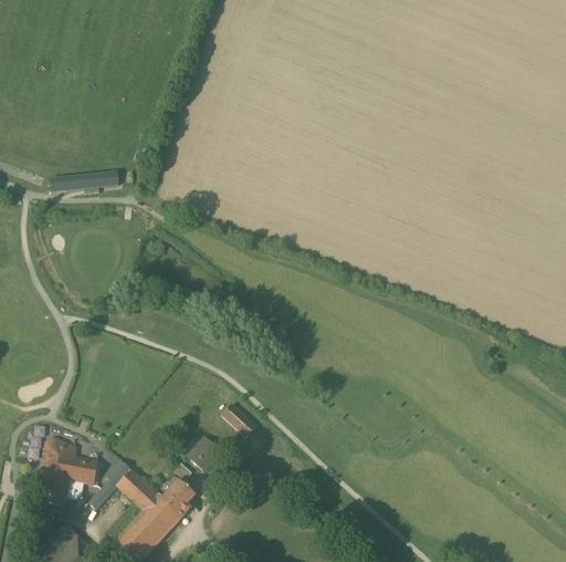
[(142,167),(129,168),(129,179),(142,178),(142,167)]
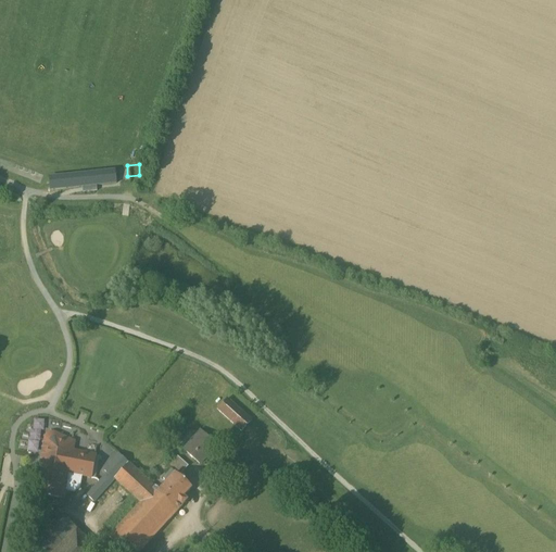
[(112,168),(50,175),(51,186),(77,183),(78,188),(87,187),(86,182),(113,179),(112,168)]
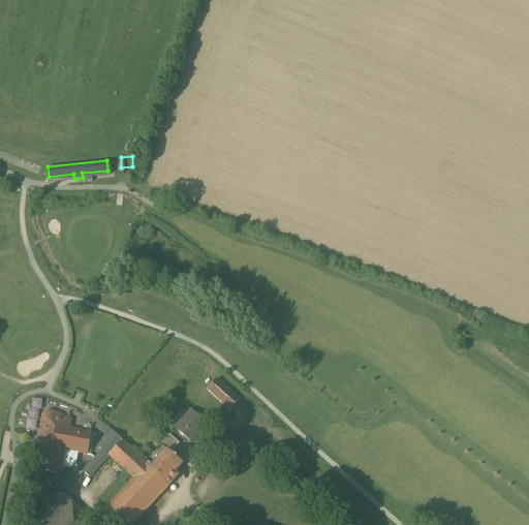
[(196,361),(188,370),(195,377),(205,367),(196,361)]
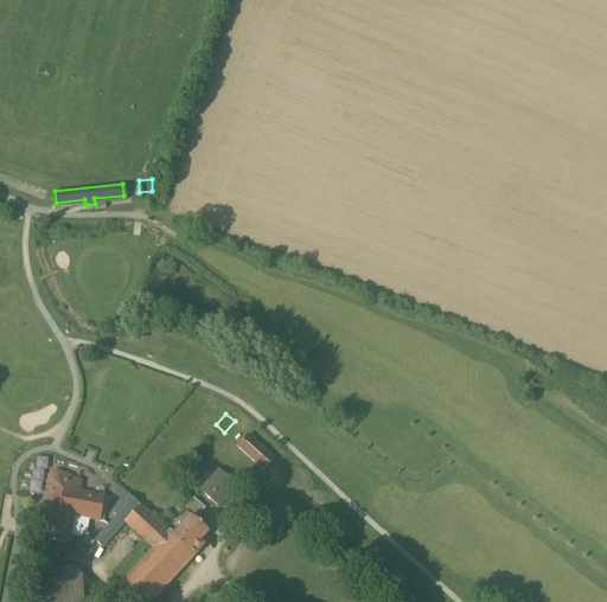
[(276,455),(249,430),(237,443),(264,468),(276,455)]
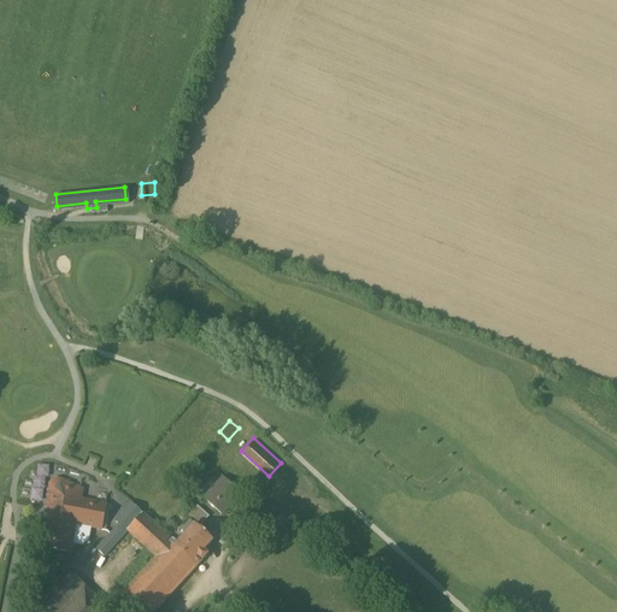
[(241,490),(223,475),(204,496),(222,512),(241,490)]
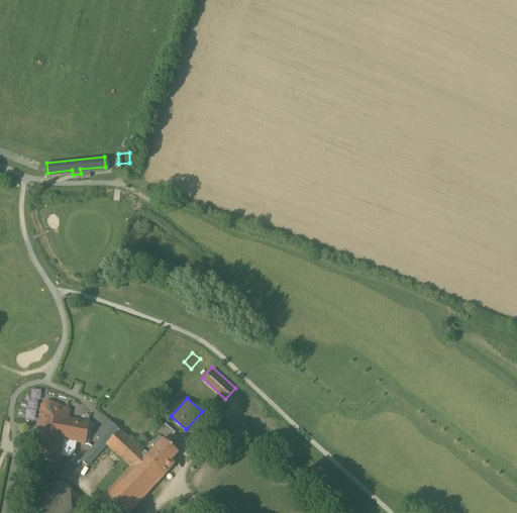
[(55,402),(49,400),(46,400),(44,401),(43,402),(42,404),(39,422),(42,422),(37,456),(46,458),(59,460),(61,452),(69,453),(74,450),(76,439),(85,440),(89,420),(67,416),(69,408),(55,402)]
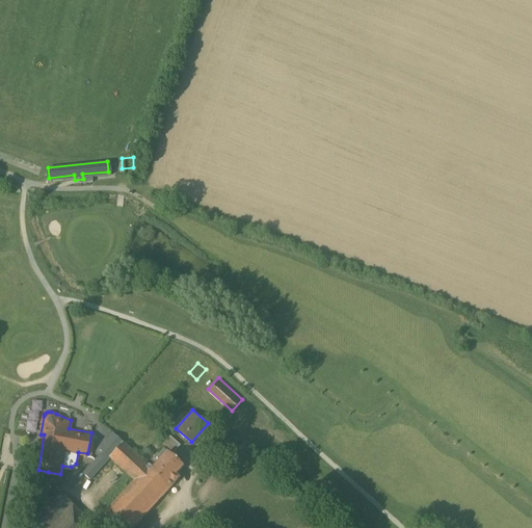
[(180,443),(170,433),(161,444),(164,446),(171,452),(180,443)]
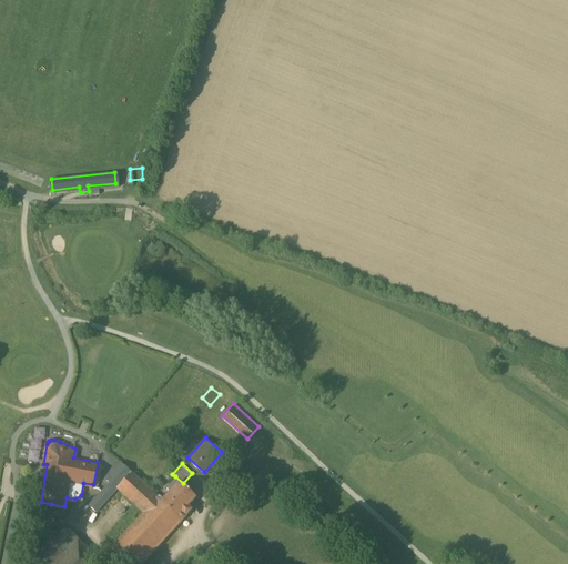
[(135,474),(131,471),(117,486),(144,511),(156,496),(158,495),(135,474)]
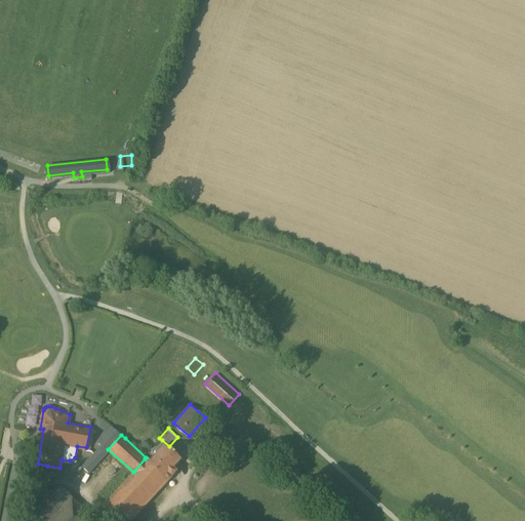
[(162,440),(154,449),(158,452),(151,461),(147,456),(146,457),(145,458),(167,479),(176,469),(175,468),(175,469),(172,466),(180,457),(169,446),(162,440)]
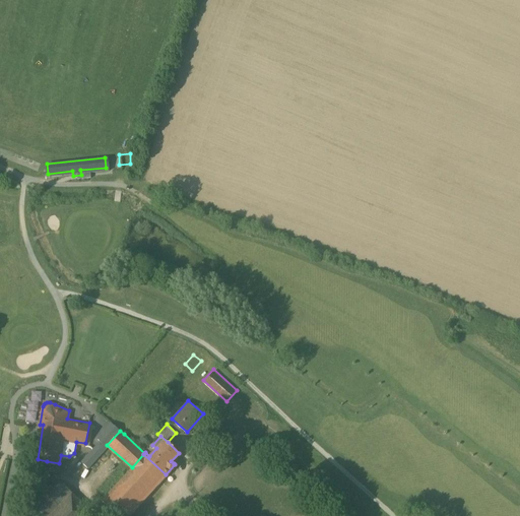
[(86,451),(78,461),(77,460),(70,467),(79,475),(94,459),(86,451)]
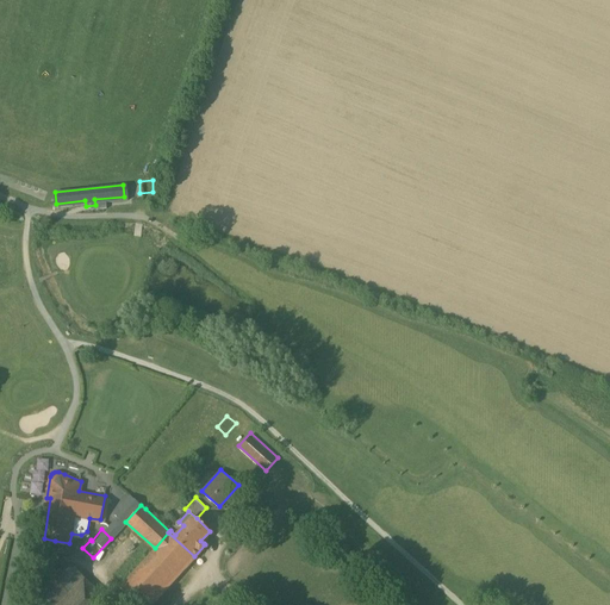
[(155,548),(119,586),(141,604),(149,604),(194,556),(168,532),(155,548)]
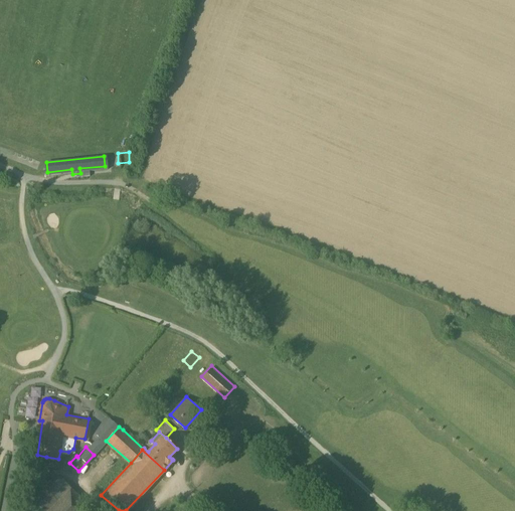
[(58,459),(46,457),(45,463),(57,466),(58,459)]
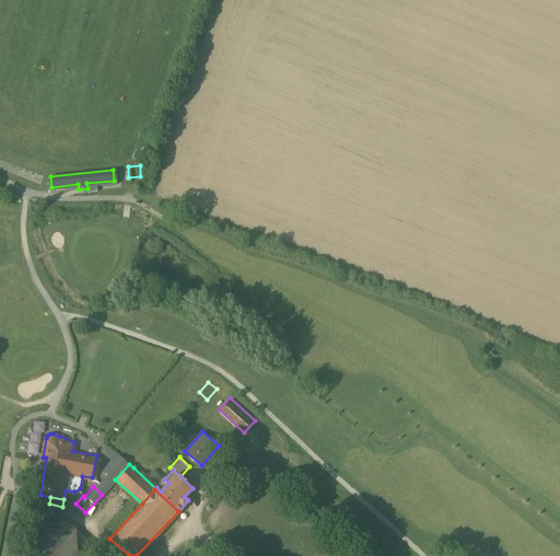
[(28,501),(22,500),(18,523),(23,524),(28,501)]
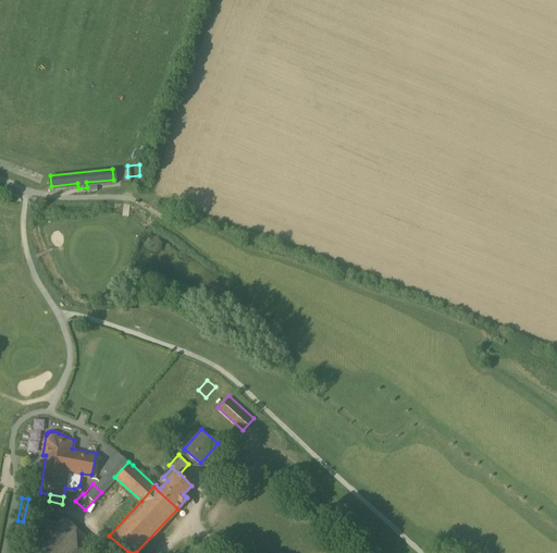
[(63,514),(35,543),(45,552),(56,552),(79,528),(63,514)]
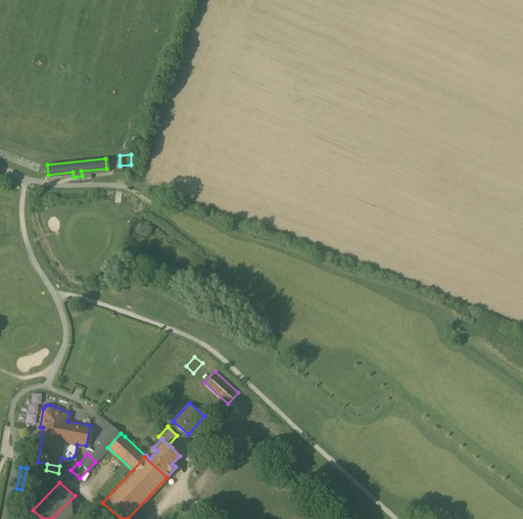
[(52,518),(92,518),(95,516),(75,496),(52,518)]
